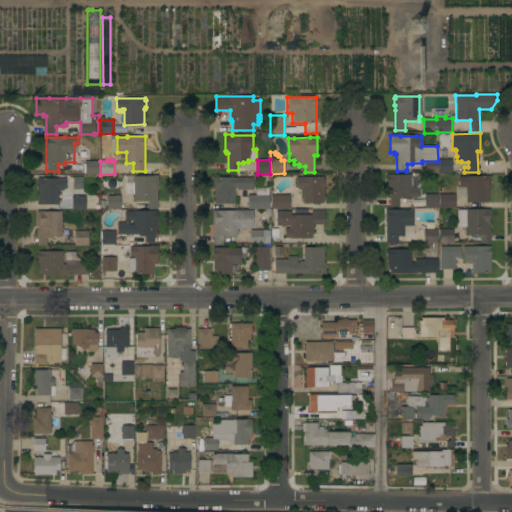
[(451,159),(451,162),(453,162),(453,171),(452,171),(452,173),(438,173),(438,159),(451,159)]
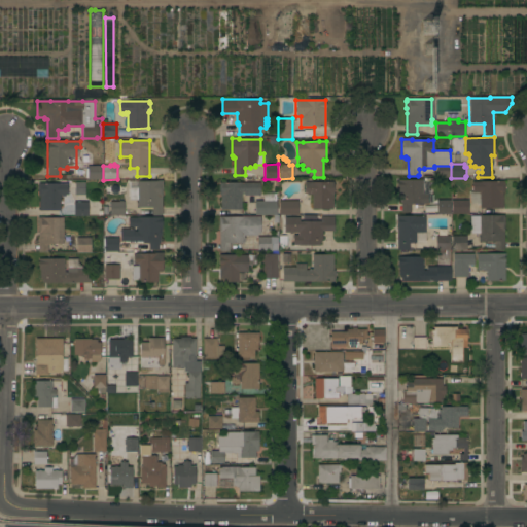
[(88,180),(86,166),(101,166),(102,179),(88,180)]
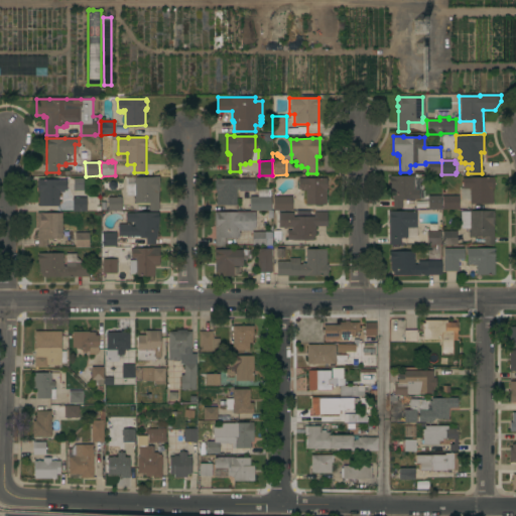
[(427,174),(427,163),(441,163),(441,174),(427,174)]
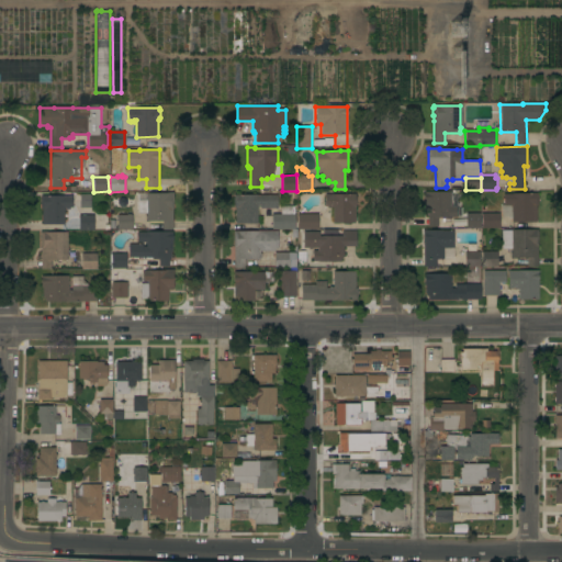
[(503,194),(512,194),(512,190),(529,190),(529,193),(538,193),(538,195),(538,203),(538,205),(537,205),(537,223),(512,223),(512,220),(509,220),(503,217),(502,215),(502,213),(502,211),(502,206),(502,205),(503,205),(503,194)]
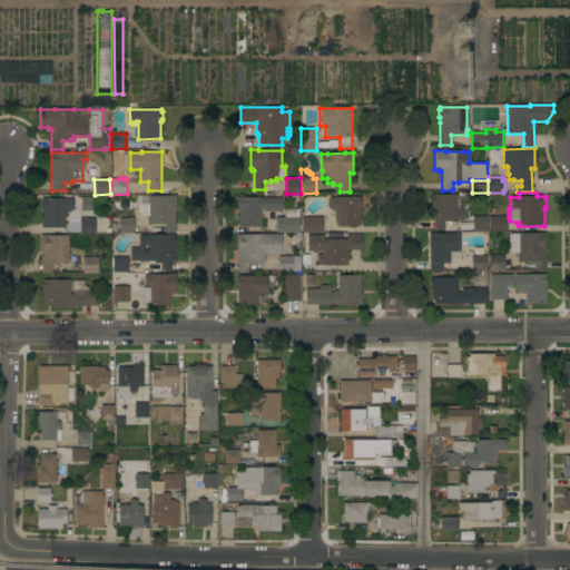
[(139,197),(148,197),(148,196),(172,196),(172,195),(176,195),(176,209),(175,213),(175,233),(165,233),(165,224),(149,225),(149,222),(147,222),(147,218),(149,218),(148,216),(139,216),(139,197)]
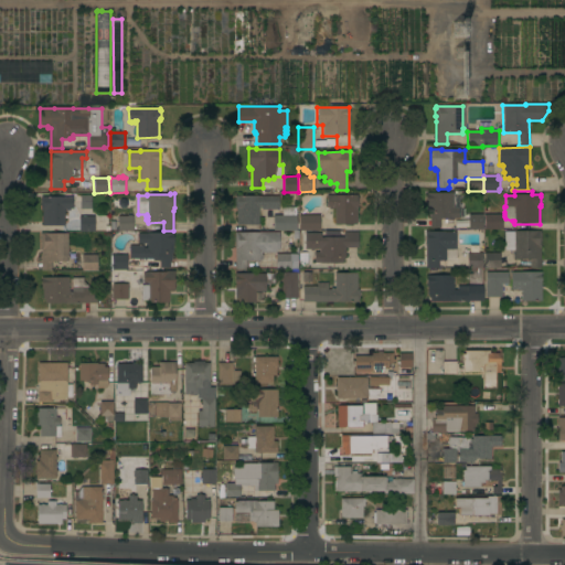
[(452,193),(452,208),(458,208),(458,219),(452,219),(452,220),(440,220),(440,228),(429,228),(429,215),(428,215),(428,213),(427,213),(427,203),(426,203),(426,195),(427,195),(427,193),(452,193)]
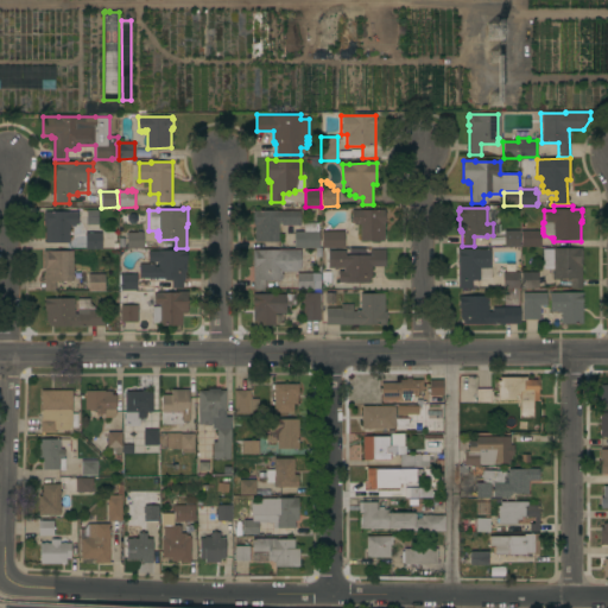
[(99,225),(87,225),(87,210),(99,210),(99,225)]
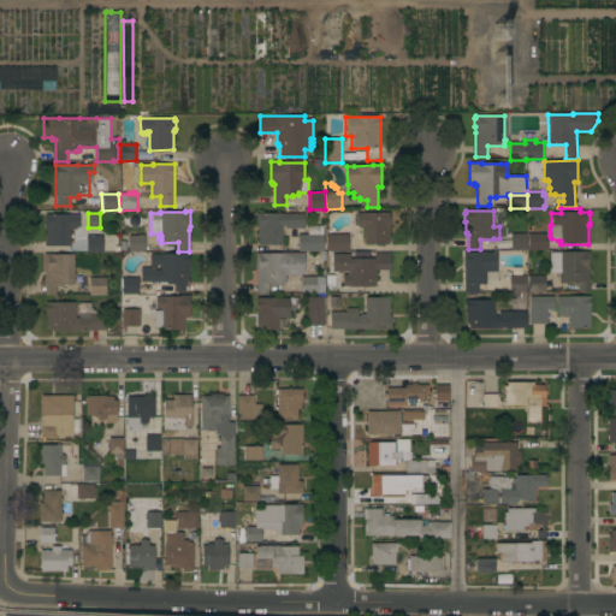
[(282,246),(258,246),(258,227),(256,227),(256,224),(255,224),(256,217),(256,213),(282,213),(282,214),(304,214),(304,229),(285,229),(285,227),(284,227),(284,226),(282,226),(282,246)]
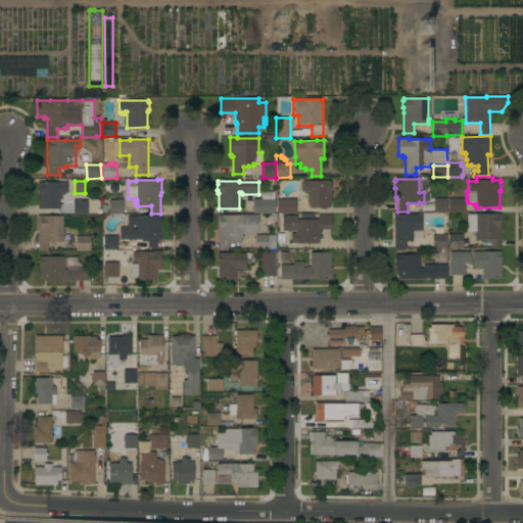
[(324,181),(332,181),(332,190),(331,190),(331,192),(331,208),(310,207),(310,193),(304,193),(304,192),(302,192),(302,181),(324,181)]
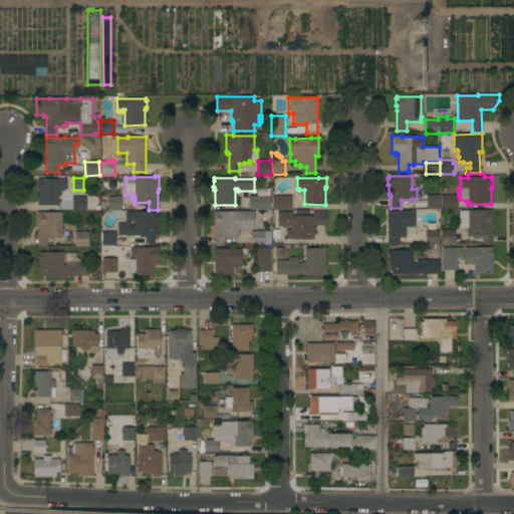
[(66,179),(66,190),(63,190),(63,192),(61,192),(61,191),(59,191),(59,190),(58,190),(58,206),(38,206),(38,190),(37,190),(37,187),(36,187),(37,179),(66,179)]
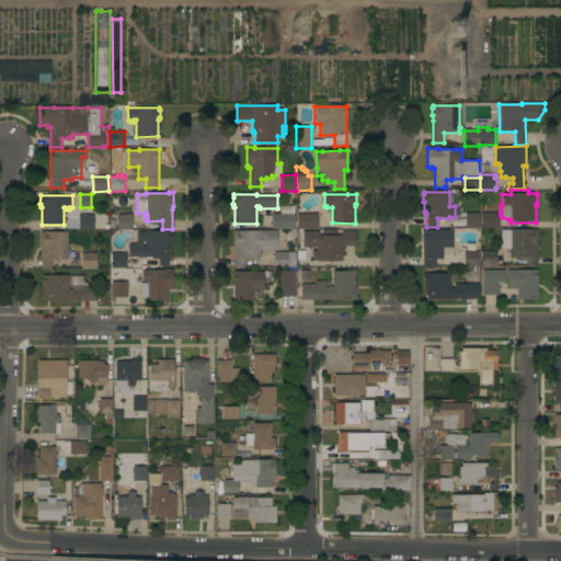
[(272,229),(272,214),(281,214),(281,206),(294,206),(294,214),(295,214),(295,229),(272,229)]
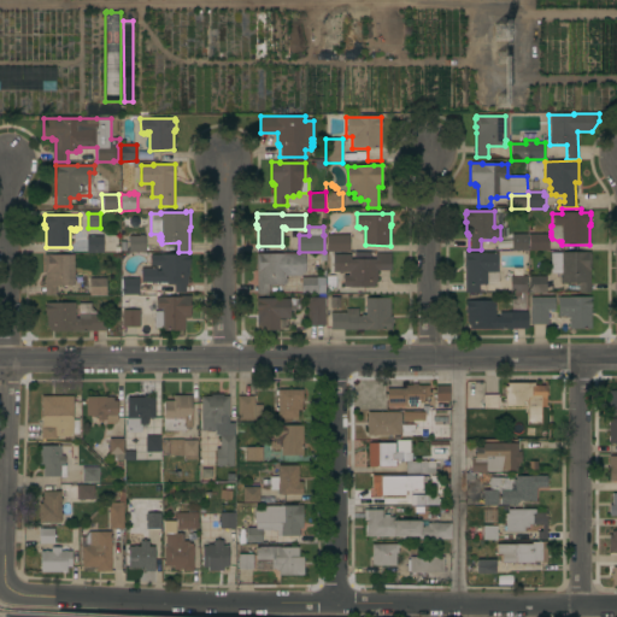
[(528,234),(528,251),(511,251),(511,234),(528,234)]
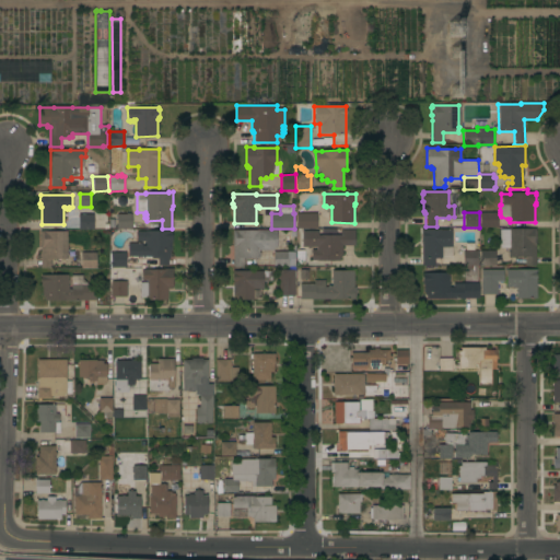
[(498,212),(498,228),(487,228),(487,231),(480,231),(480,228),(479,228),(479,212),(498,212)]
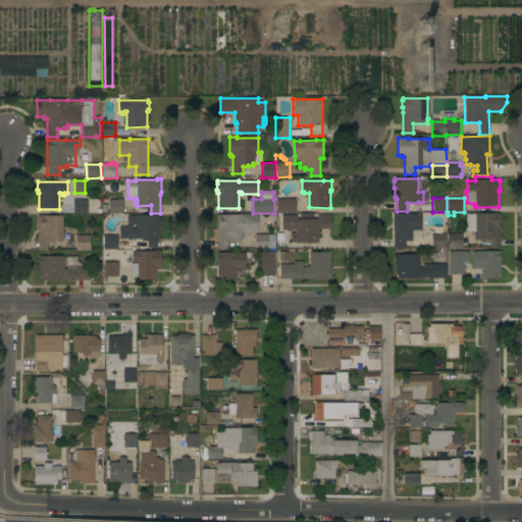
[(296,199),(296,213),(276,213),(276,199),(296,199)]
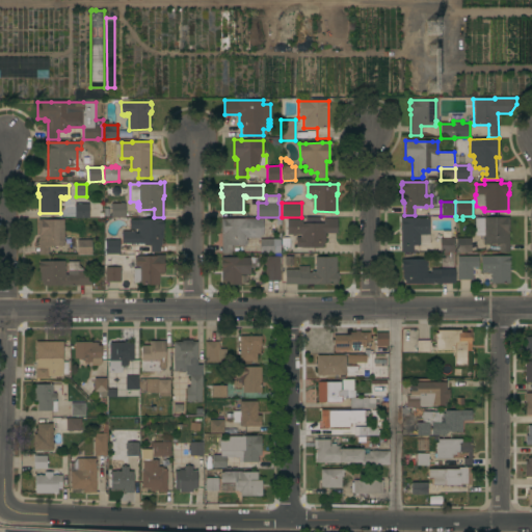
[(75,218),(75,204),(88,204),(88,218),(75,218)]
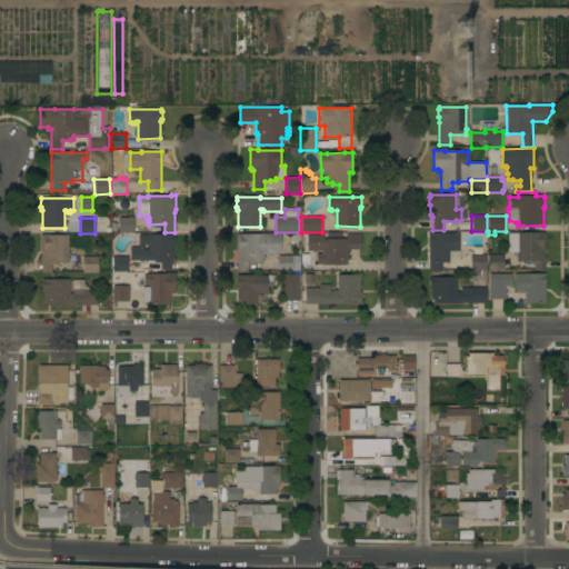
[(133,218),(133,232),(119,232),(119,218),(133,218)]
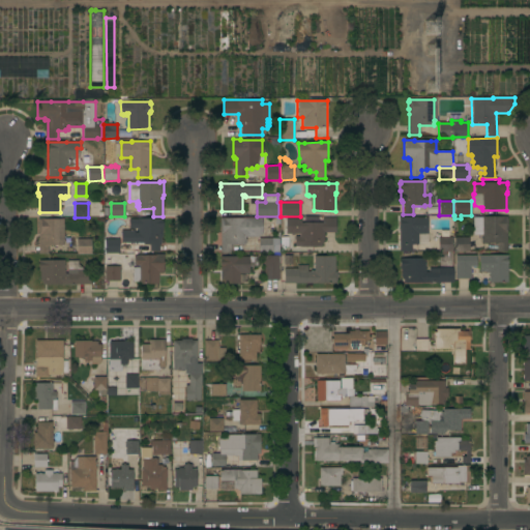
[(507,218),(507,226),(507,252),(497,252),(497,243),(482,243),(482,241),(481,241),(481,238),(482,238),(482,235),(473,235),(473,217),(482,217),(482,216),(503,217),(503,216),(507,216),(507,218)]
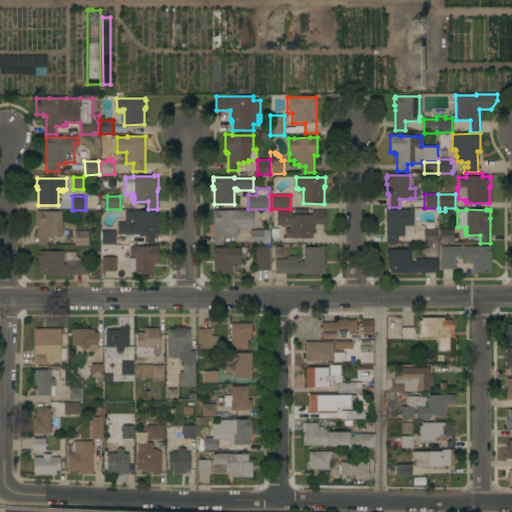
[(213,225),(213,219),(212,219),(212,212),(213,212),(213,210),(253,210),(253,228),(237,228),(237,231),(238,231),(238,234),(237,234),(237,236),(223,236),(223,244),(213,244),(213,225)]
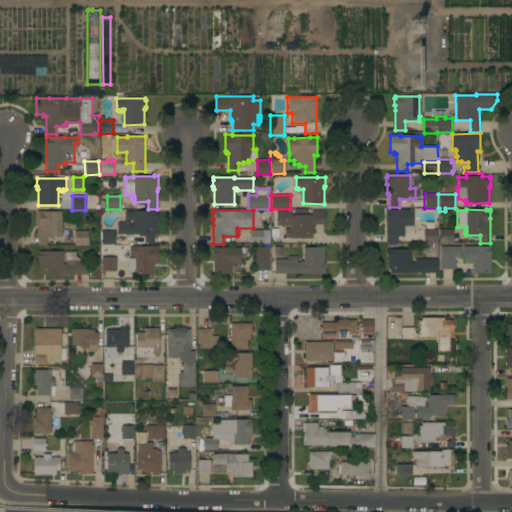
[(313,225),(313,233),(312,233),(312,235),(310,235),(310,238),(290,239),(290,238),(285,238),(284,227),(281,227),(281,226),(276,226),(276,211),(291,211),(291,215),(312,215),(311,210),(324,210),(325,224),(313,225)]
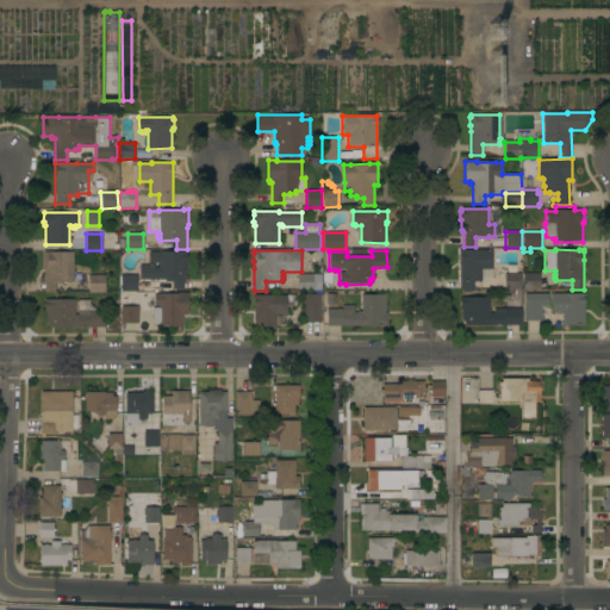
[(459,250),(480,250),(492,250),(492,269),(487,269),(487,271),(481,271),(481,281),(473,281),(473,290),(460,290),(459,250)]
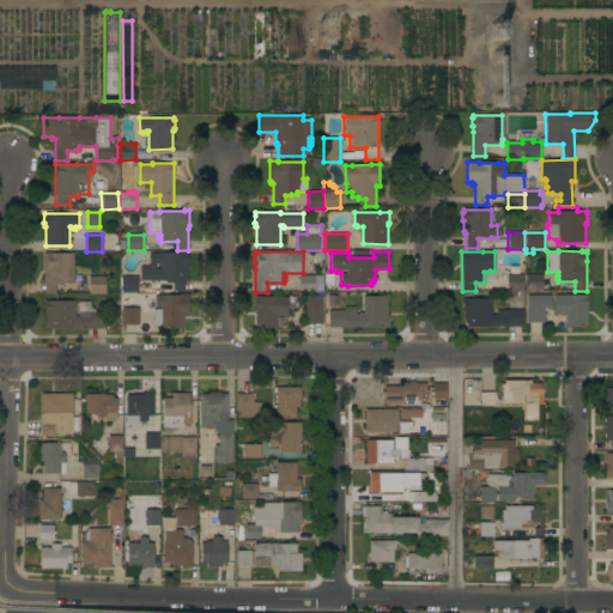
[(44,271),(44,263),(43,263),(43,253),(53,253),(73,253),(73,277),(74,277),(74,280),(73,280),(73,284),(56,284),(56,293),(44,293),(44,271)]
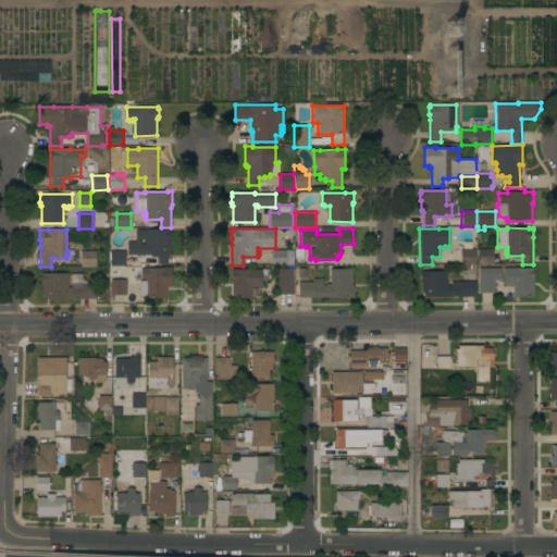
[(171,230),(171,240),(171,249),(170,249),(170,257),(168,257),(168,264),(158,264),(158,257),(150,257),(150,256),(146,256),(146,255),(127,255),(127,242),(141,242),(141,244),(145,244),(145,242),(145,240),(136,240),(135,231),(145,231),(145,230),(171,230)]
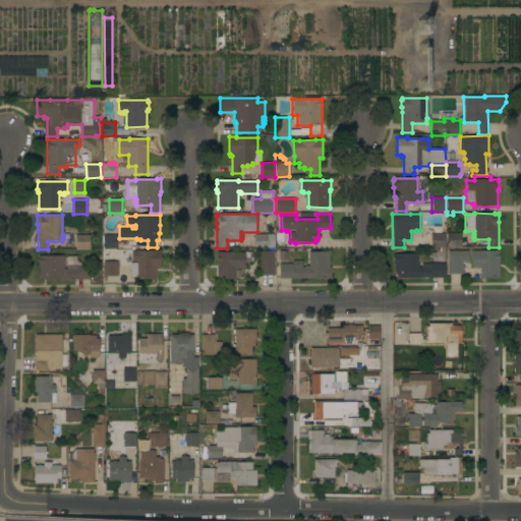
[(443,229),(443,233),(445,233),(445,247),(430,247),(430,233),(431,233),(431,229),(443,229)]
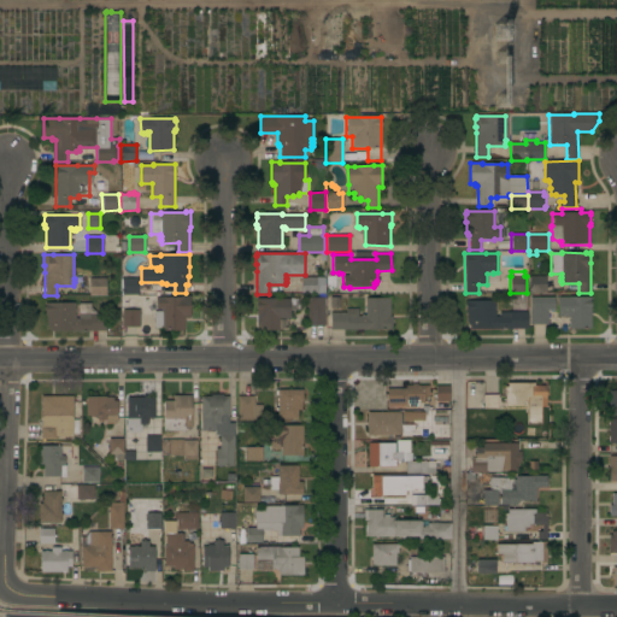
[(529,293),(529,276),(546,276),(546,293),(529,293)]
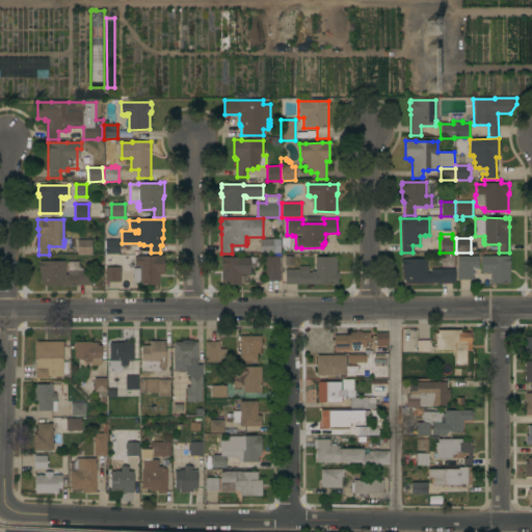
[(77,255),(77,240),(91,239),(91,255),(77,255)]
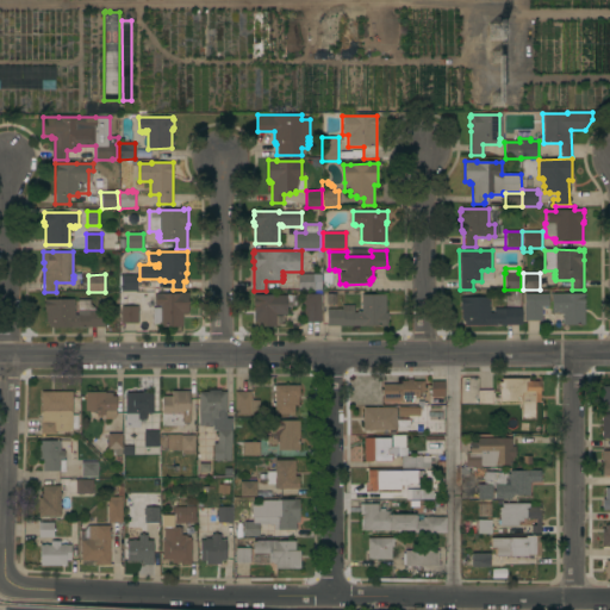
[(298,291),(298,274),(315,274),(315,277),(322,277),(322,287),(315,287),(315,291),(298,291)]
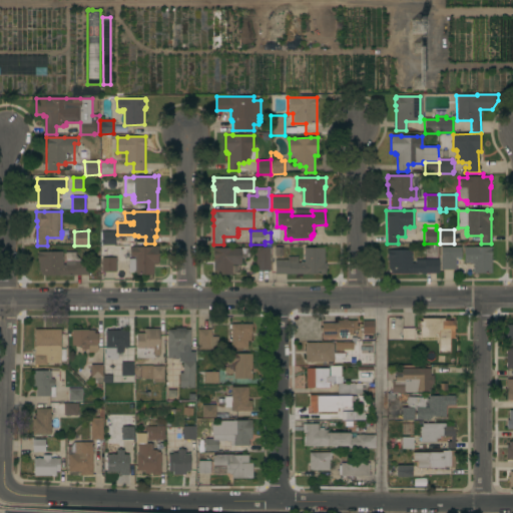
[(115,244),(100,245),(100,231),(101,231),(115,231),(115,244)]
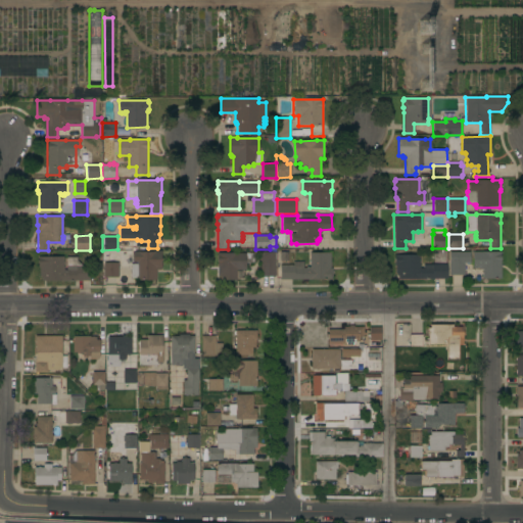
[(154,251),(154,250),(161,250),(161,270),(156,270),(156,281),(138,281),(138,278),(131,278),(131,262),(132,262),(132,251),(154,251)]
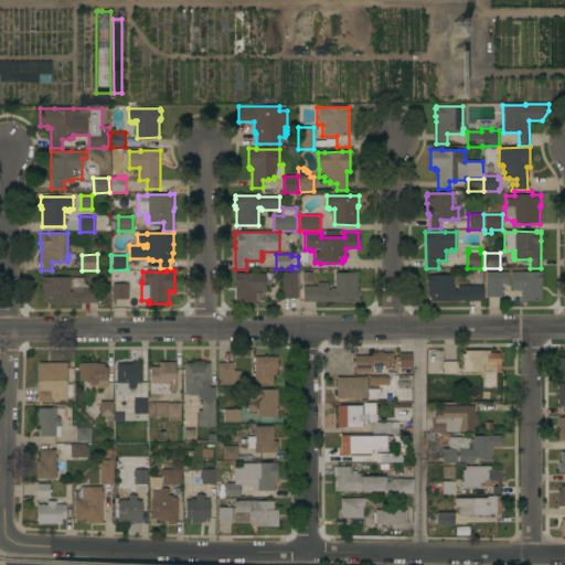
[(334,273),(358,273),(358,289),(359,289),(359,292),(360,292),(360,299),(359,299),(359,302),(302,302),(302,299),(298,299),(298,288),(300,288),(300,285),(302,285),(302,270),(310,270),(310,283),(328,283),(328,289),(332,289),(332,288),(334,288),(334,273)]
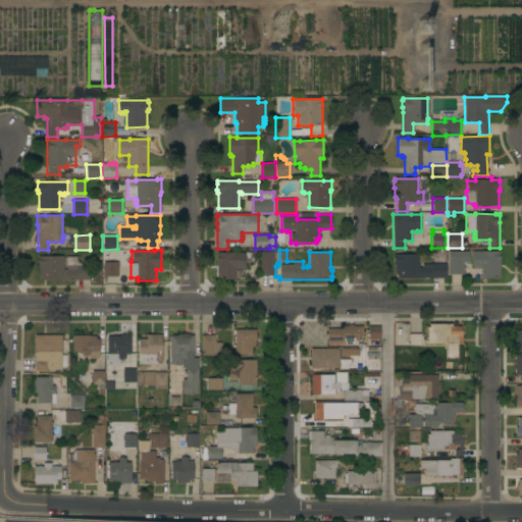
[(500,251),(500,278),(481,278),(481,268),(478,268),(472,268),(472,251),(500,251)]
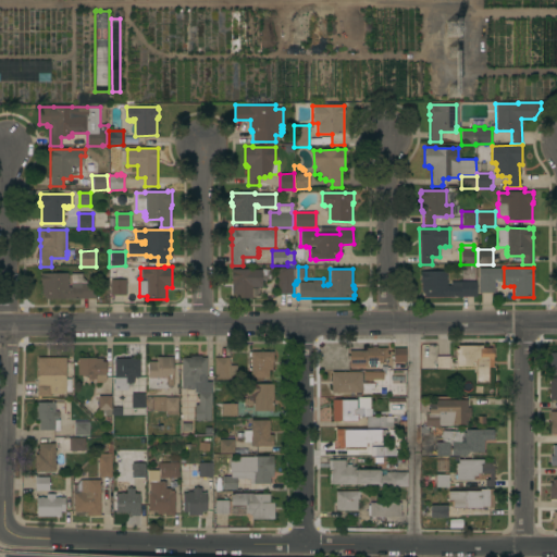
[(232,269),(250,269),(250,270),(270,270),(270,281),(262,280),(262,282),(263,282),(263,284),(262,284),(262,287),(251,287),(251,298),(232,298),(232,269)]
